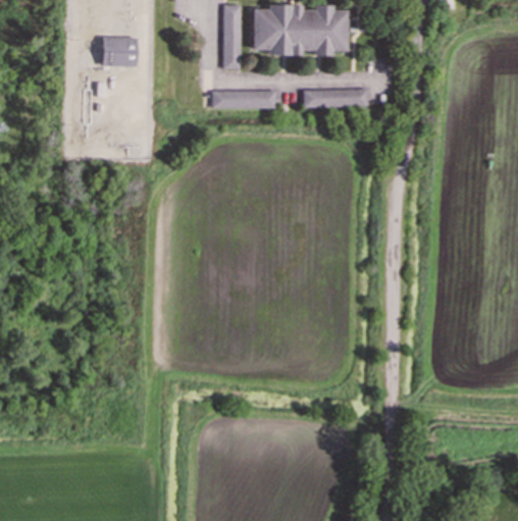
[(243,3),(224,3),(223,67),(242,67),(243,3)]
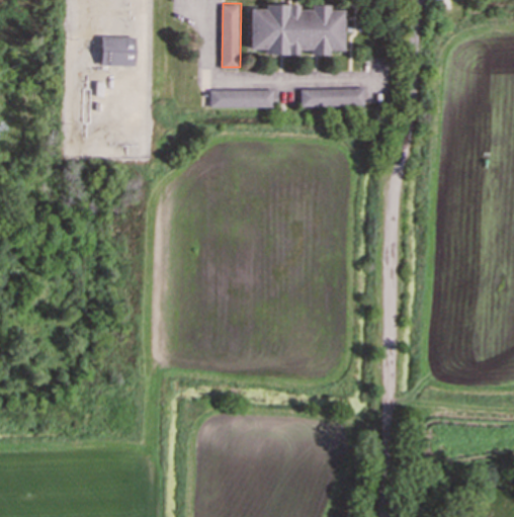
[(252,48),(266,49),(266,53),(301,53),(301,49),(313,49),(313,54),(331,54),(331,49),(345,49),(345,9),(332,9),(332,3),(313,3),(313,8),(301,8),(301,3),(266,3),(266,8),(252,7),(252,48)]
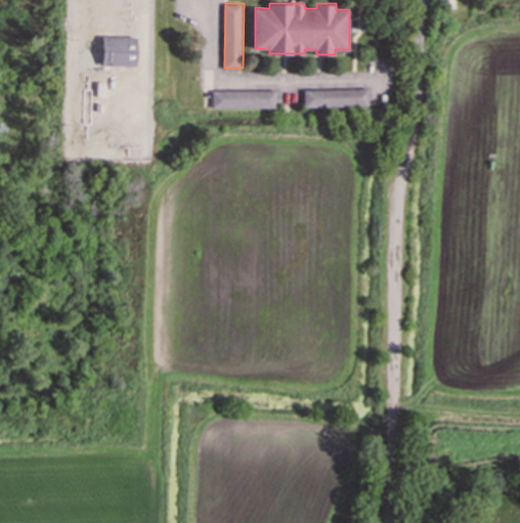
[(103,64),(138,66),(138,36),(103,36),(103,64)]
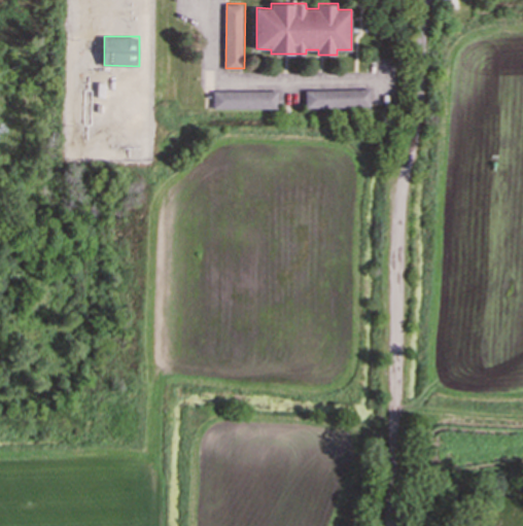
[(308,107),(372,106),(372,88),(307,90),(308,107)]
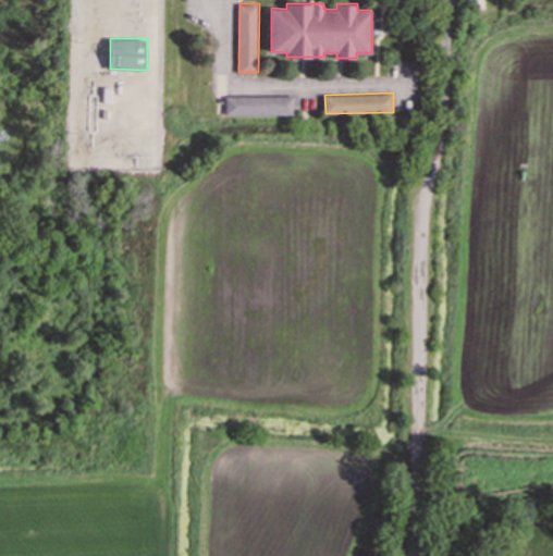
[(296,95),(228,95),(228,114),(295,114),(296,95)]
